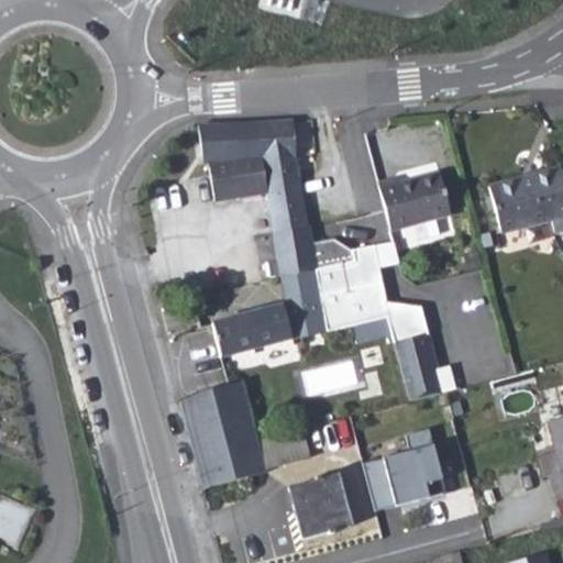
[(293,122),(201,123),(206,163),(209,163),(213,201),(267,194),(280,277),(315,272),(310,245),(293,122)]
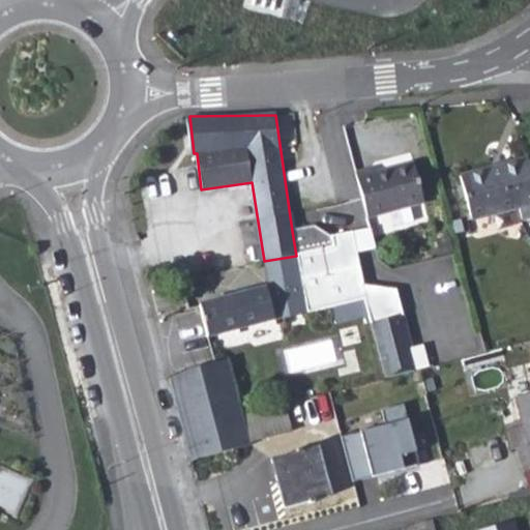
[(462,176),(475,222),(520,208),(524,223),(529,221),(529,163),(528,156),(462,176)]
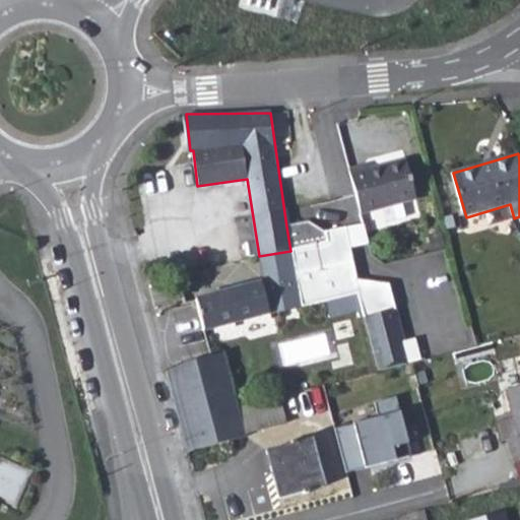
[(416,198),(404,161),(367,174),(366,169),(347,175),(361,216),(416,198)]
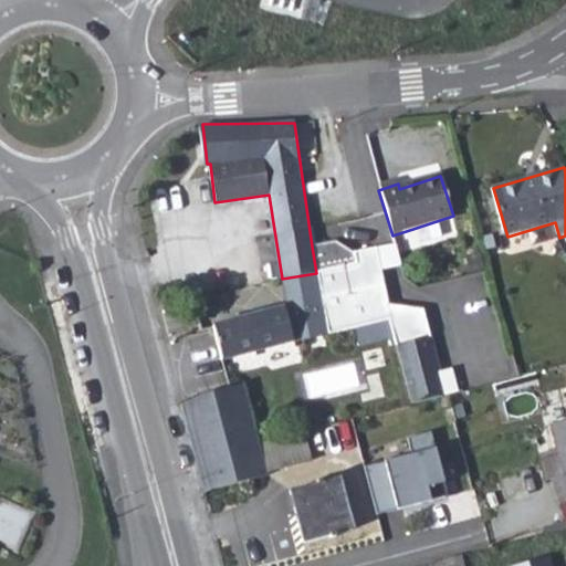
[(335,241),(312,247),(328,334),(355,327),(388,320),(392,337),(410,405),(446,396),(423,313),(387,302),(377,248),(354,253),(335,241)]
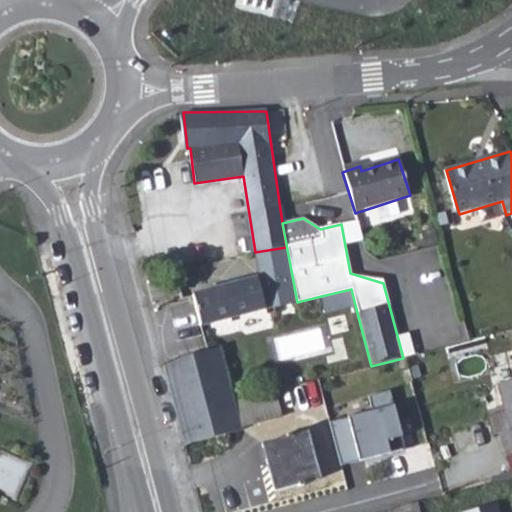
[(286,247),(255,252),(260,277),(193,294),(200,326),(297,302),(286,247)]
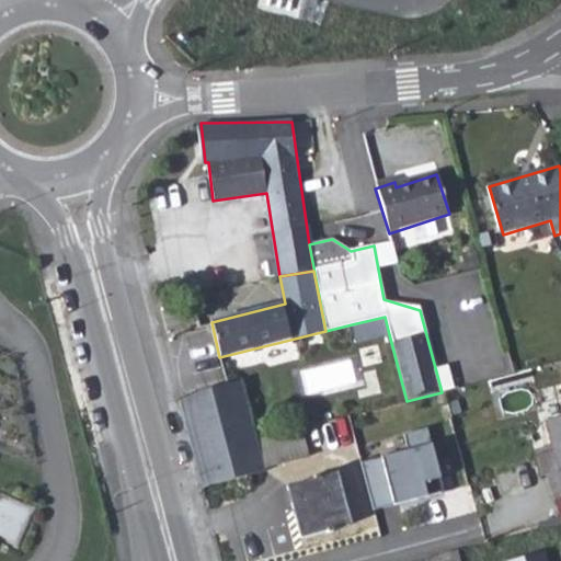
[(352,324),(356,342),(389,334),(385,317),(352,324)]
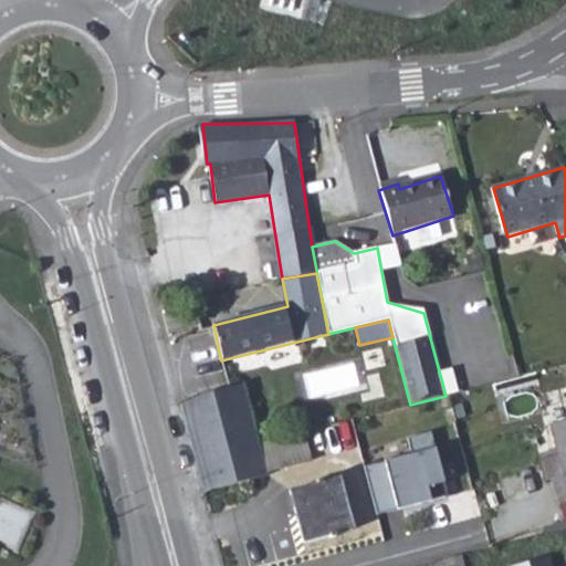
[(260,444),(243,385),(182,400),(207,492),(268,475),(266,472),(260,444)]
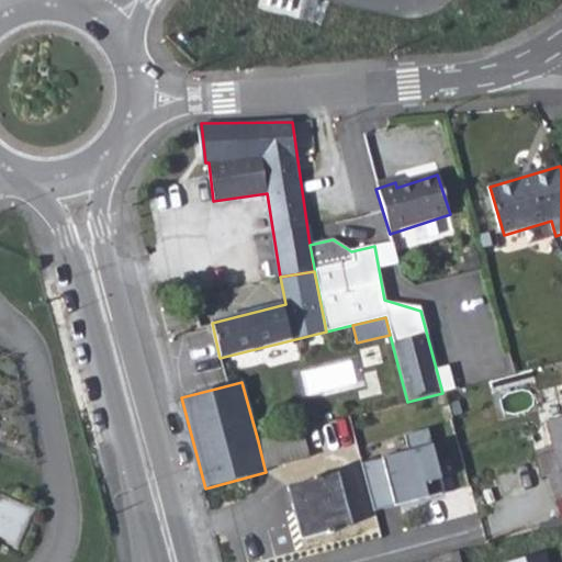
[(265,469),(310,457),(301,429),(258,441),(265,469)]
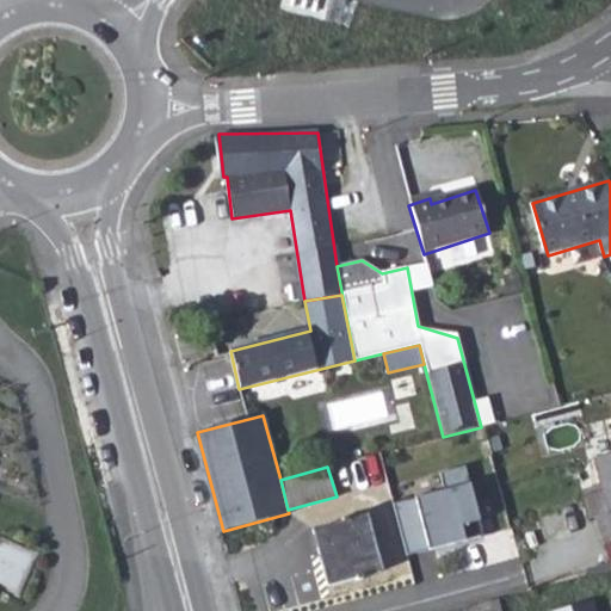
[(483,536),(466,467),(439,474),(444,491),(393,505),(406,556),(483,536)]
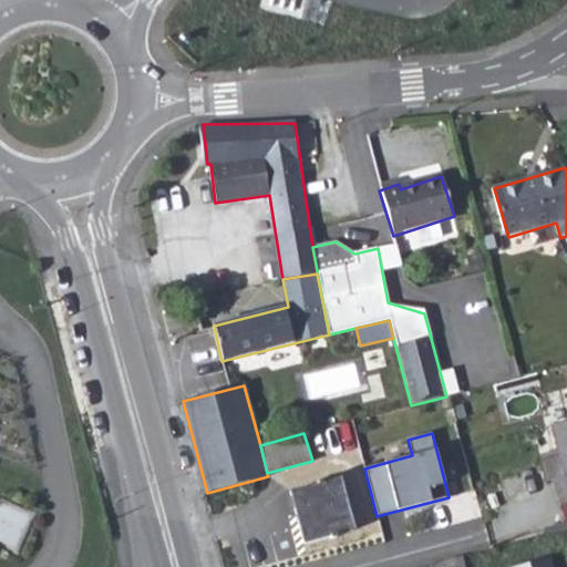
[(339,478),(290,493),(303,544),(352,531),(339,478)]
